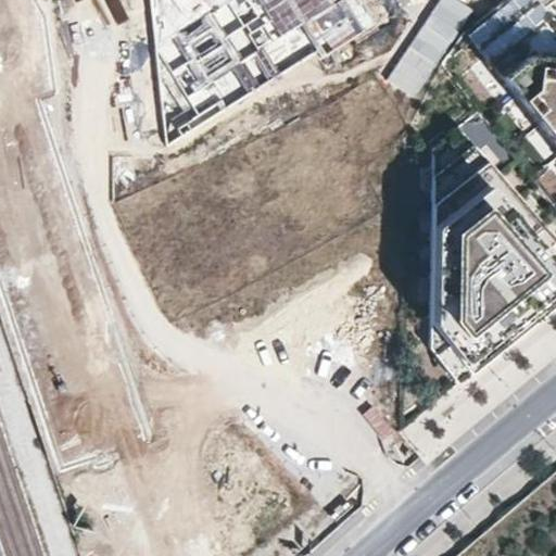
[(40,29),(22,0),(0,0),(0,197),(62,164),(40,29)]
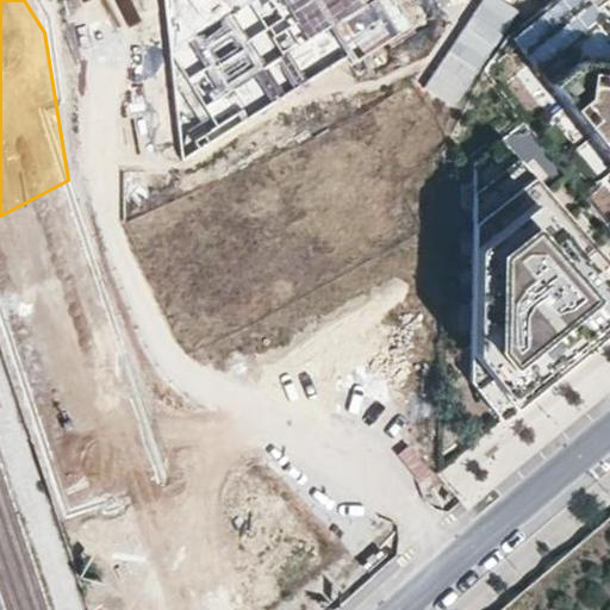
[(161,0),(181,155),(350,54),(356,63),(421,23),(402,0),(161,0)]
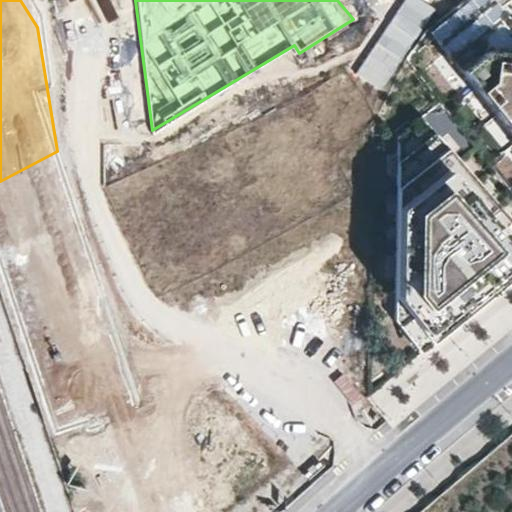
[(452,57),(511,133),(511,43),(475,37),(452,57)]
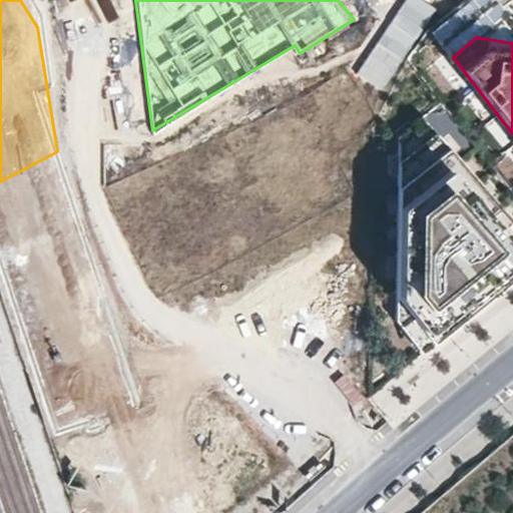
[(512,281),(512,224),(424,119),(396,139),(394,318),(422,353),(512,281)]
